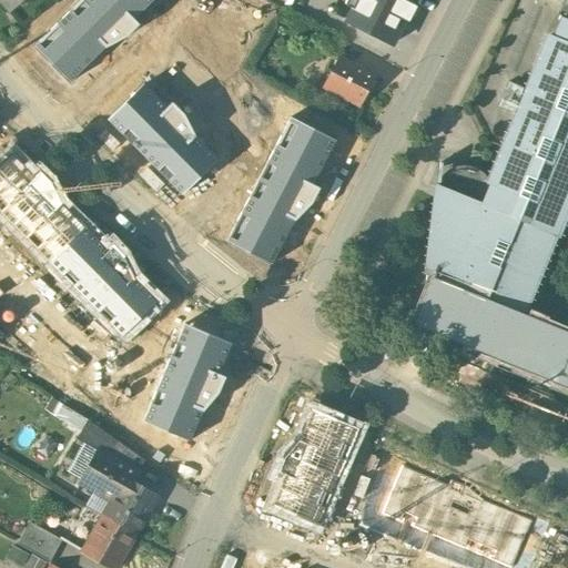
[(0,0),(10,10),(21,0),(0,0)]
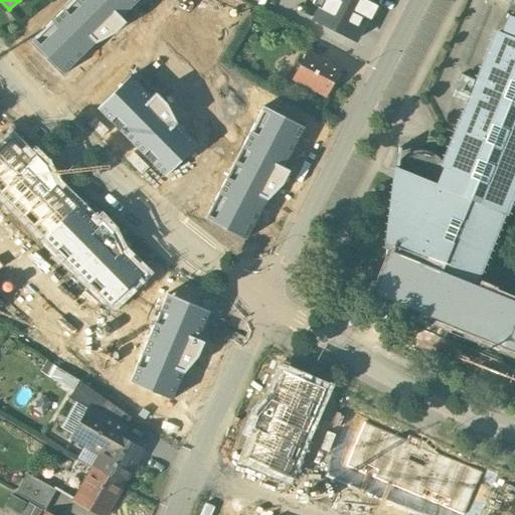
[(64,72),(97,40),(116,31),(125,21),(121,16),(137,0),(73,0),(32,41),(64,72)]
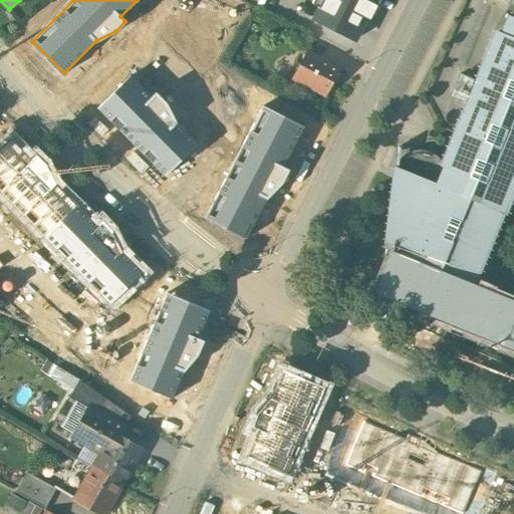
[(354,40),(366,17),(369,18),(376,6),(373,4),(374,0),(314,0),(312,4),(319,8),(313,19),(354,40)]
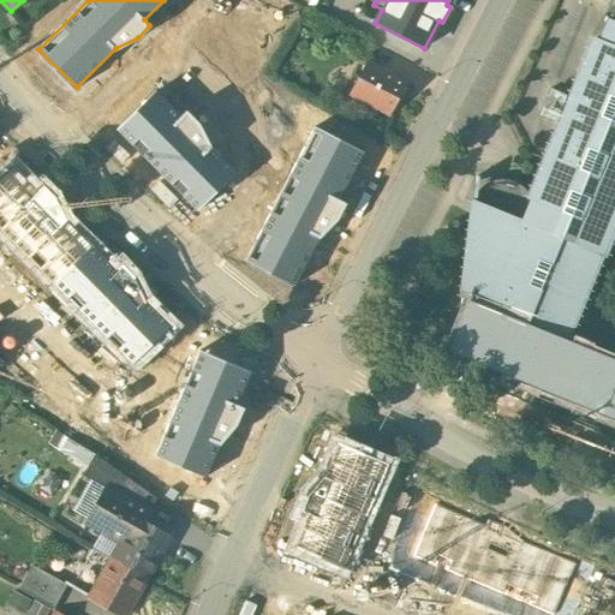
[(614,360),(565,340),(573,320),(581,323),(597,286),(587,282),(614,215),(614,22),(607,18),(599,40),(593,39),(529,198),(509,189),(477,214),(470,291),(459,291),(459,302),(467,302),(449,348),(495,366),(491,374),(513,383),(517,375),(614,415),(614,360)]
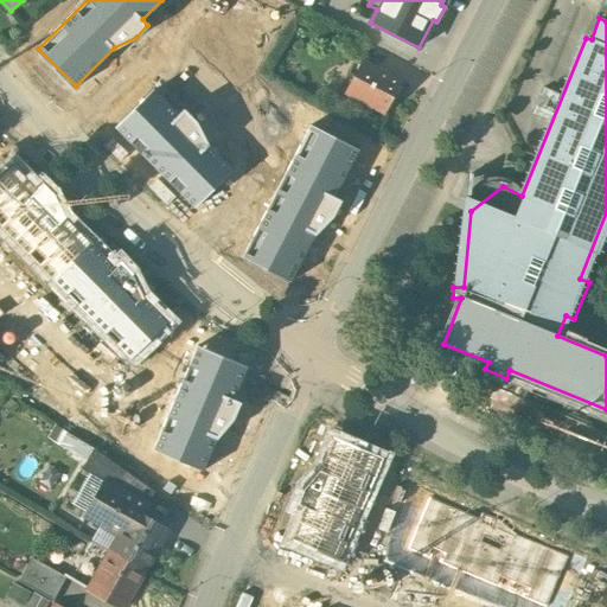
[(400,81),(360,62),(345,91),(384,112),(400,81)]
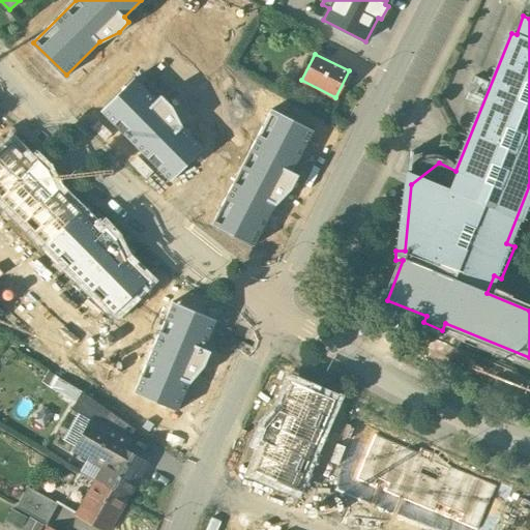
[(201,148),(180,126),(170,107),(159,96),(154,100),(134,80),(101,111),(170,179),(201,148)]
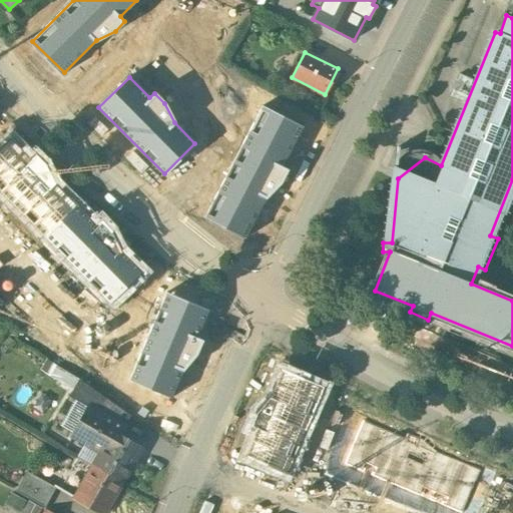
[(244,236),(266,198),(283,180),(288,169),(282,166),(302,127),(264,107),(206,216),(244,236)]
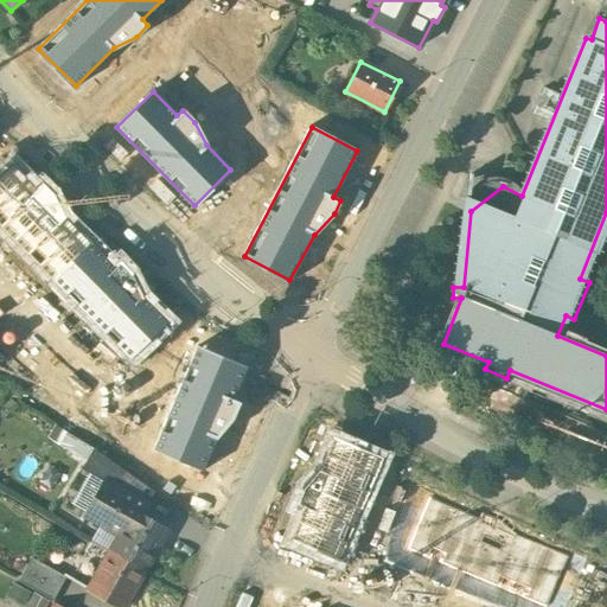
[(93,242),(63,212),(55,196),(43,184),(38,187),(13,163),(0,174),(0,227),(53,280),(93,242)]
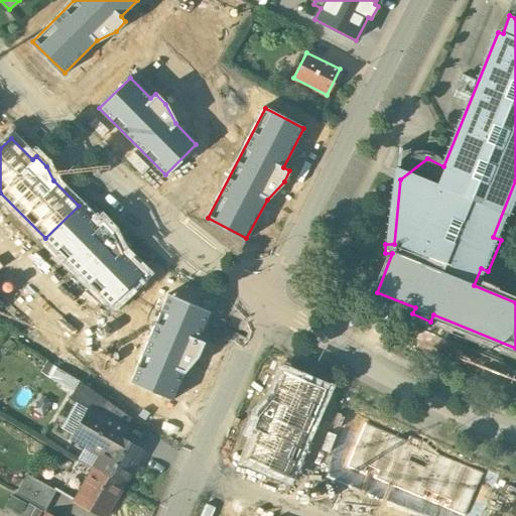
[(145,272),(122,249),(113,232),(103,222),(99,226),(79,206),(45,238),(112,304),(145,272)]
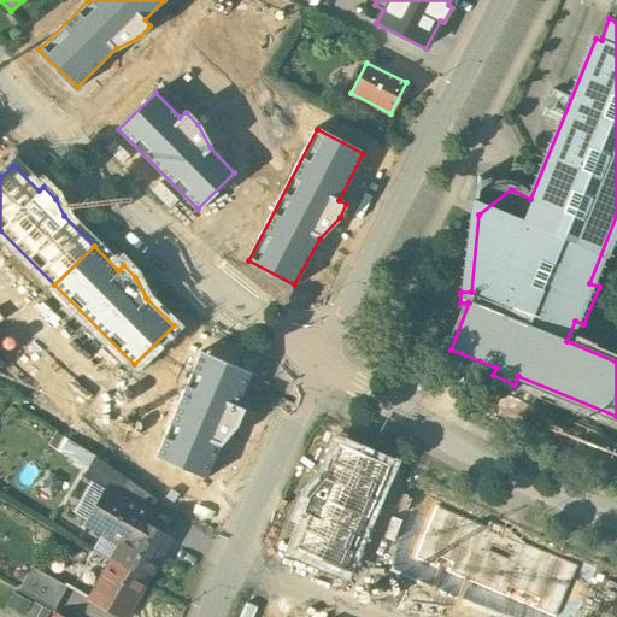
[(206,480),(221,446),(238,425),(245,410),(238,406),(252,372),(201,352),(156,457),(206,480)]
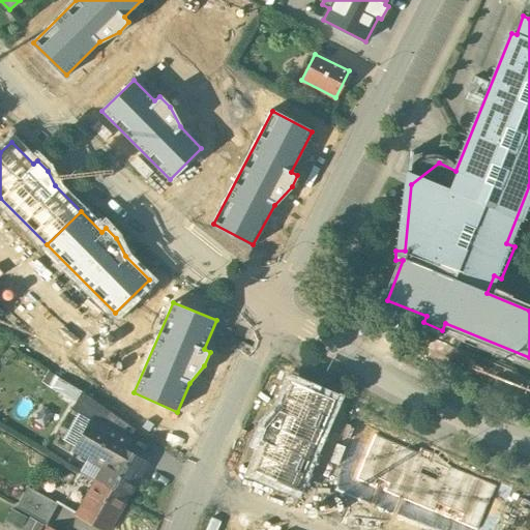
[(290,381),(277,410),(265,427),(260,440),(265,441),(253,470),(298,489),(335,400),(290,381)]
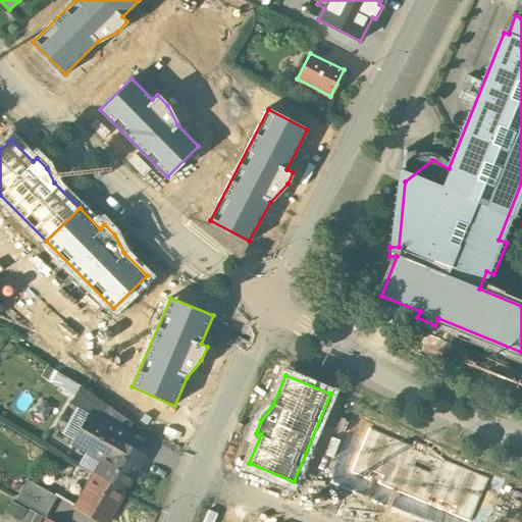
[(107,405),(81,385),(70,403),(90,414),(91,413),(100,418),(107,405)]
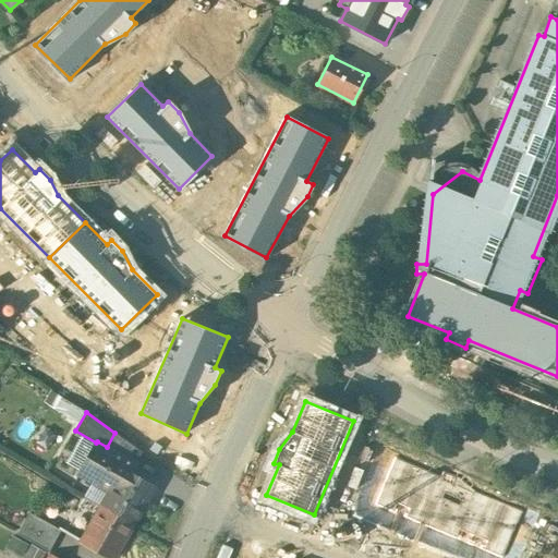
[(107,447),(97,441),(96,443),(79,474),(109,492),(121,469),(130,474),(135,463),(107,447)]
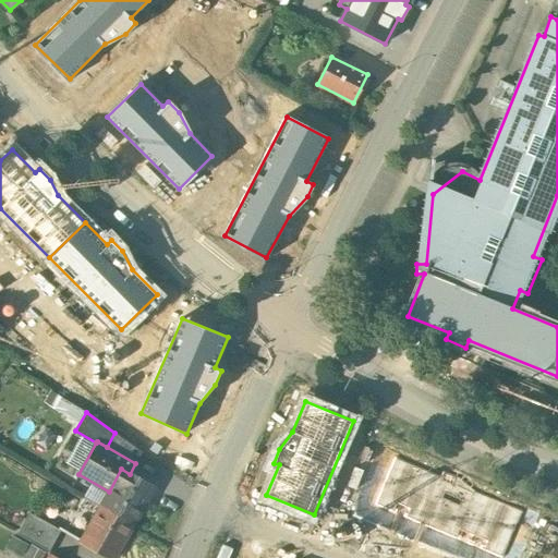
[(521,511),(472,490),(458,477),(444,472),(441,477),(396,458),(376,504),(501,557),(521,511)]
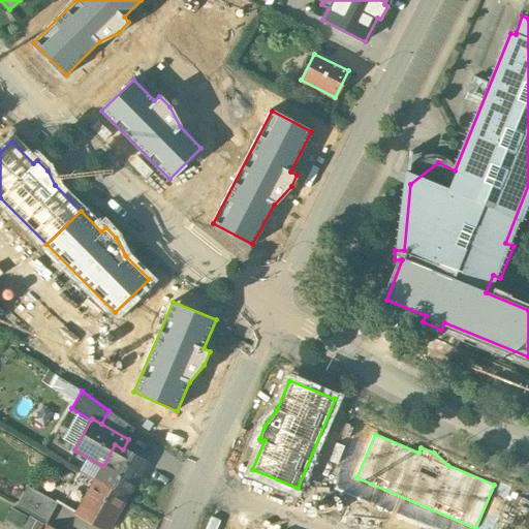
[(123,449),(115,444),(103,466),(96,478),(126,496),(146,462),(123,449)]
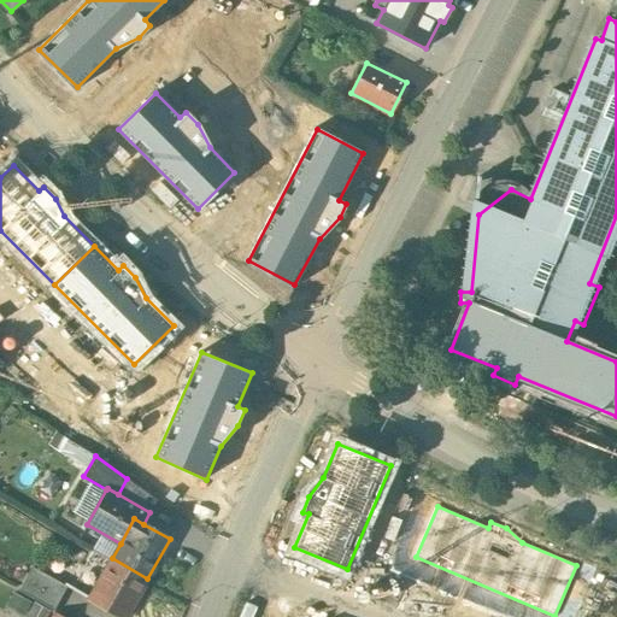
[(124,616),(147,579),(112,558),(89,598),(122,616),(124,616)]
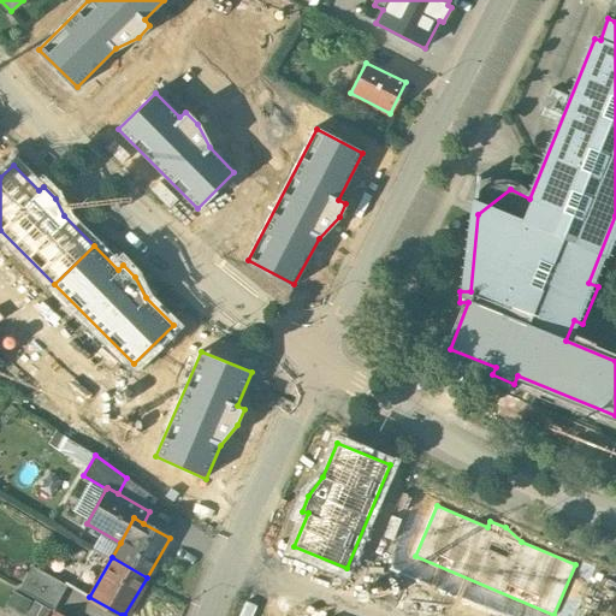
[(67,585),(31,566),(18,590),(54,609),(67,585)]
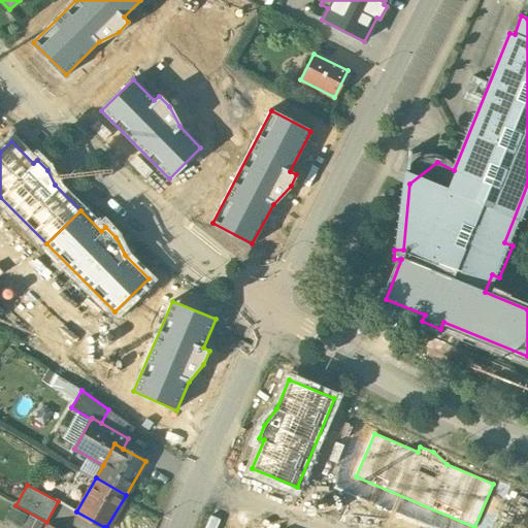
[(238,503),(226,527),(277,527),(281,523),(238,503)]
